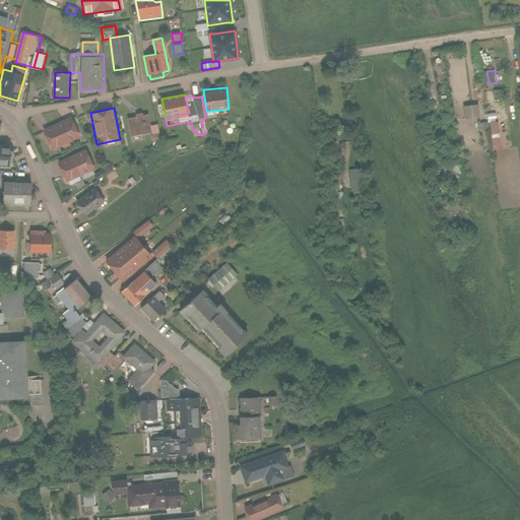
[(471,112),(457,114),(459,127),(472,125),(471,112)]
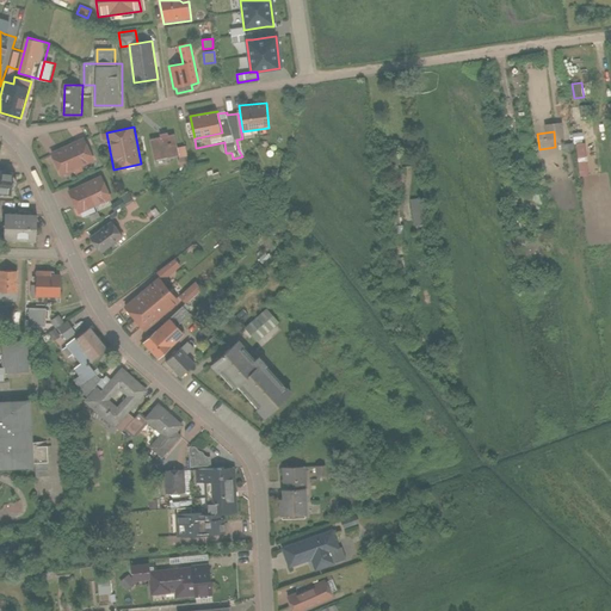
[(160,139),(148,141),(153,160),(178,155),(177,148),(174,135),(168,136),(167,133),(159,135),(160,139)]
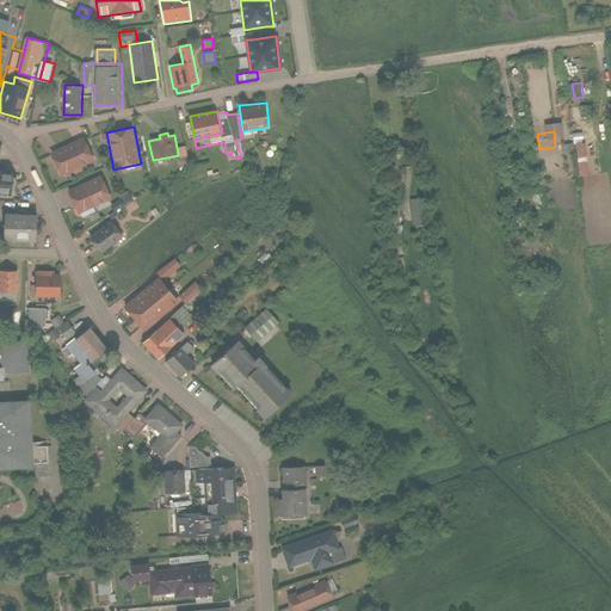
[(96,162),(85,139),(68,147),(78,170),(96,162)]
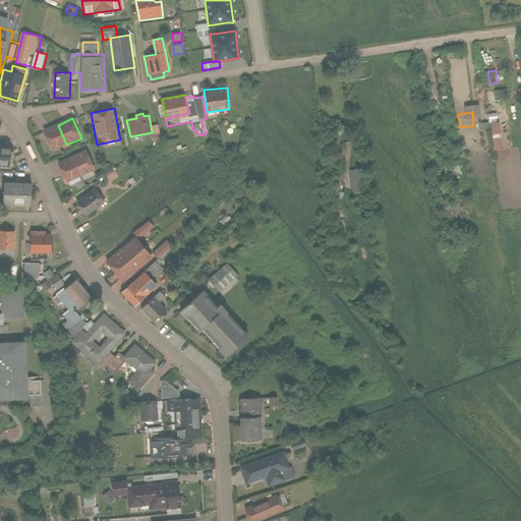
[(504,149),(502,120),(494,121),(496,149),(504,149)]
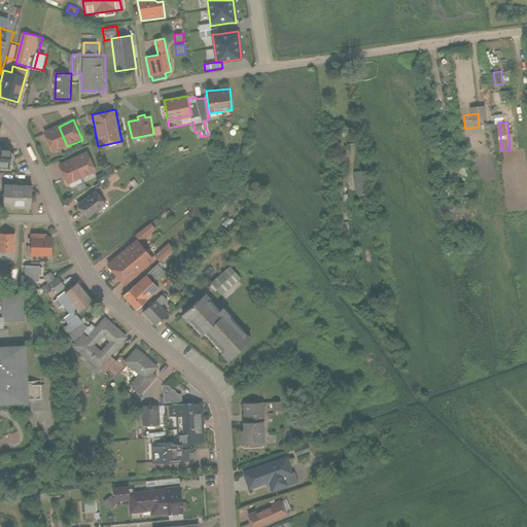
[(160,126),(152,128),(155,142),(164,140),(160,126)]
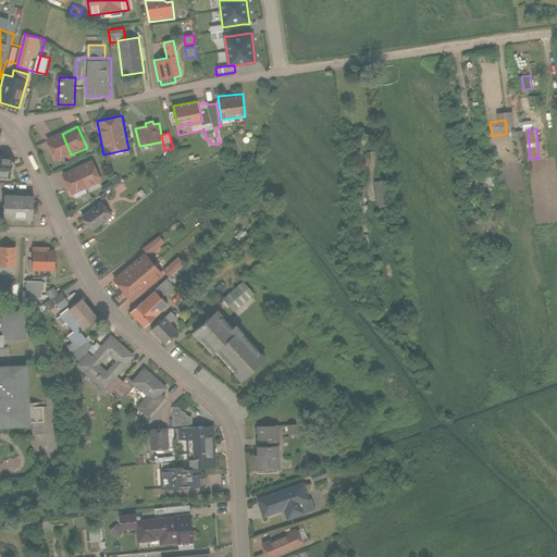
[(71,155),(62,134),(46,140),(56,162),(71,155)]
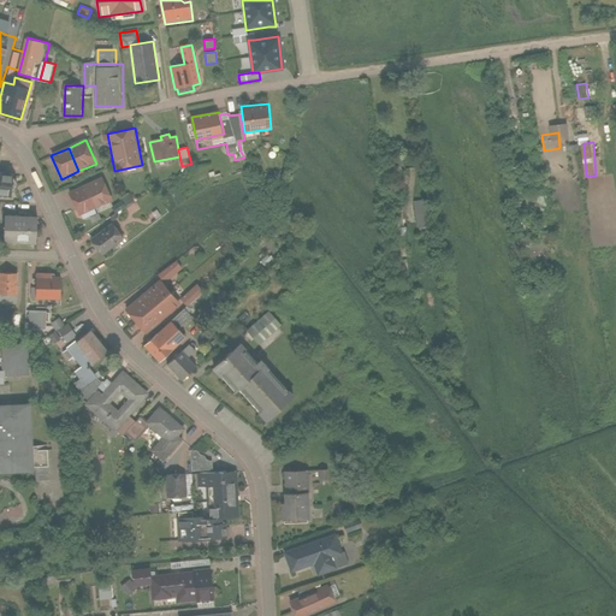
[(16,173),(0,172),(0,193),(15,194),(16,173)]
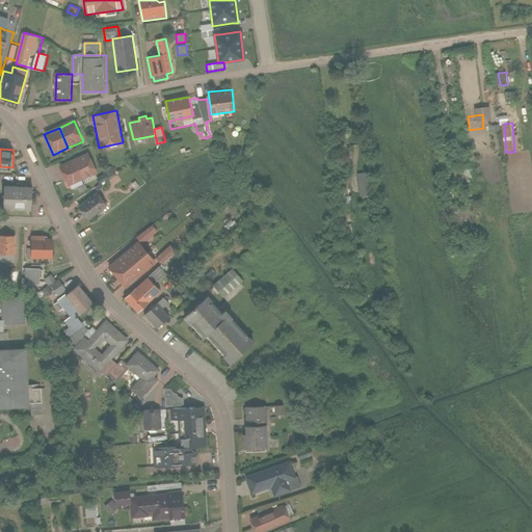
[(85,181),(99,174),(88,154),(75,161),(85,181)]
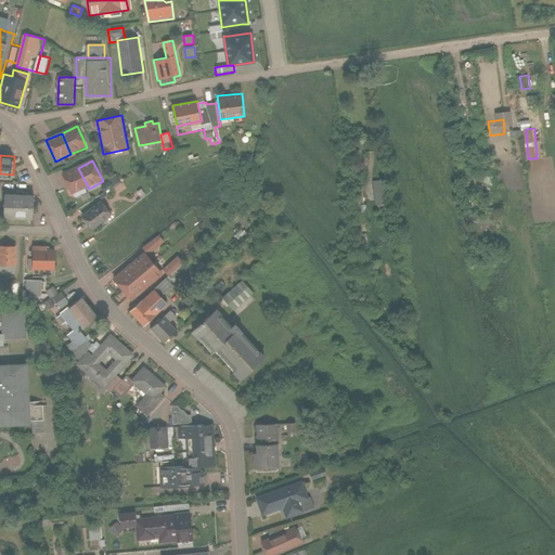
[(234,171),(242,177),(248,168),(241,163),(234,171)]
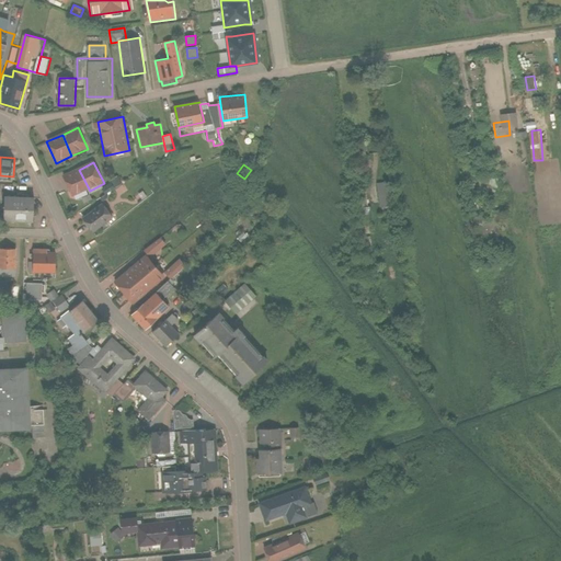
[(90,191),(79,170),(65,178),(76,198),(90,191)]
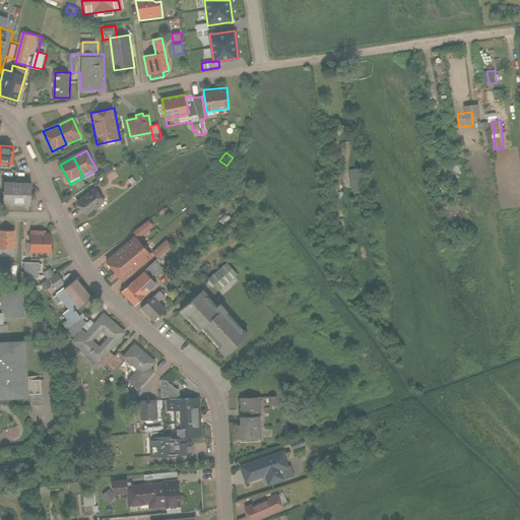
[(354,176),(345,177),(347,198),(358,197),(354,176)]
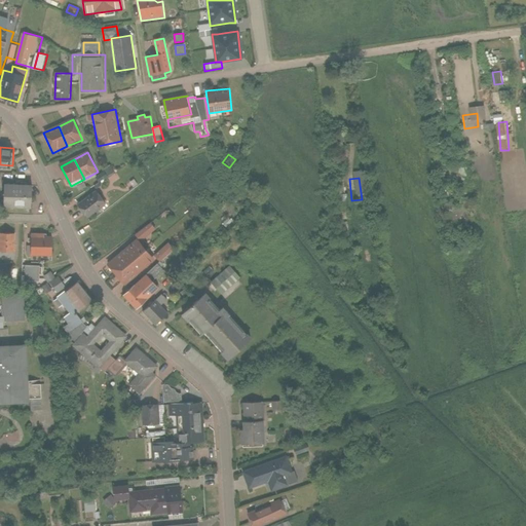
[(31,208),(32,185),(4,184),(4,207),(31,208)]
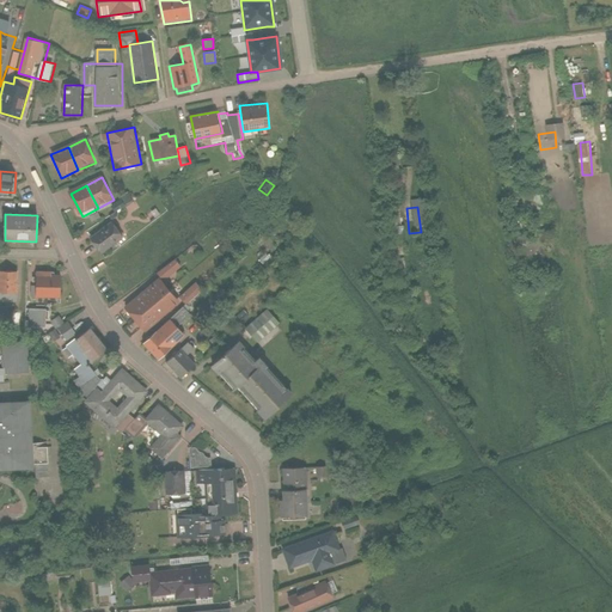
[(123,240),(112,224),(90,239),(102,255),(123,240)]
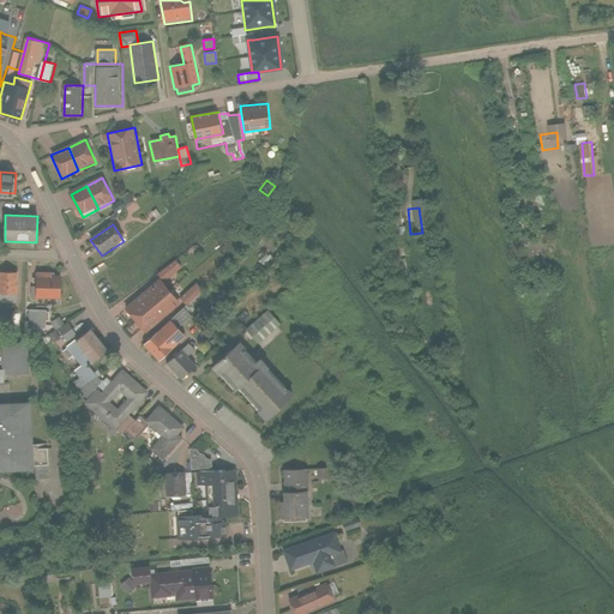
[(175,259),(157,275),(163,282),(181,268),(175,259)]
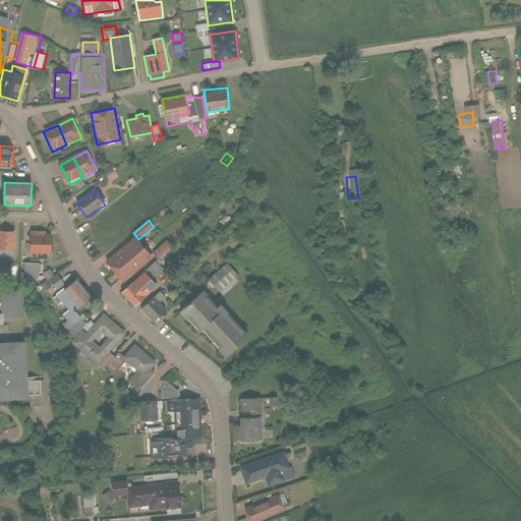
[(15,230),(0,230),(0,248),(15,249),(15,230)]
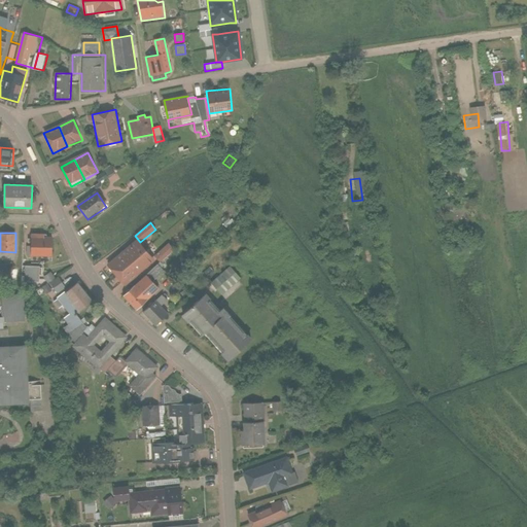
[(30,255),(51,255),(51,235),(30,235),(30,255)]
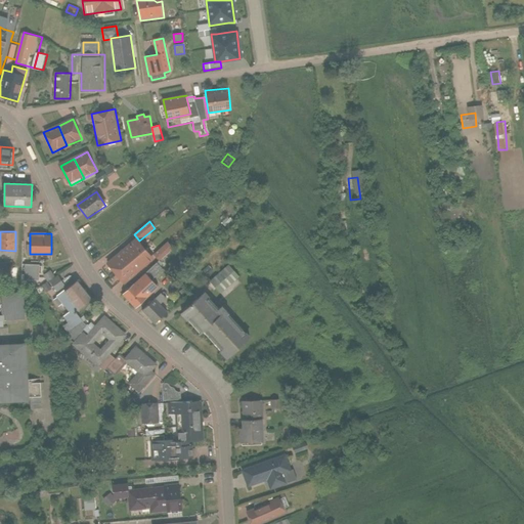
[(106,267),(122,285),(153,259),(137,241),(106,267)]
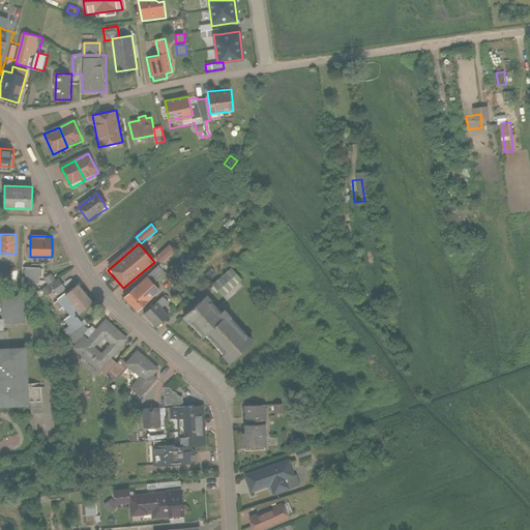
[(169,246),(154,260),(159,265),(160,265),(174,252),(169,246)]
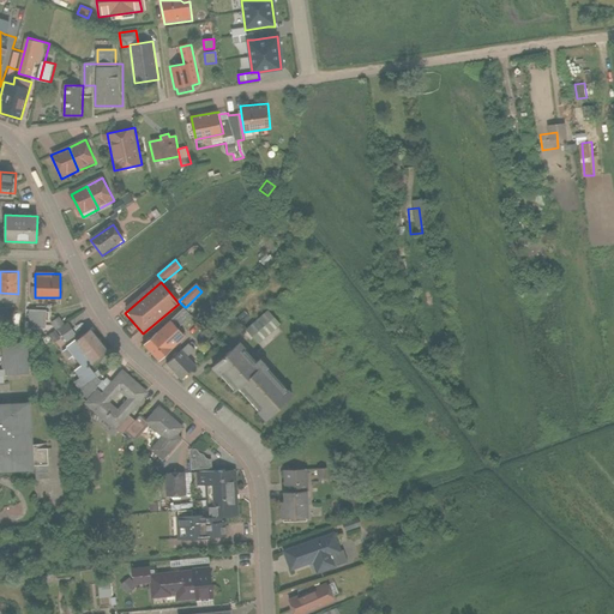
[(185,307),(174,317),(186,327),(196,318),(186,307),(185,307)]
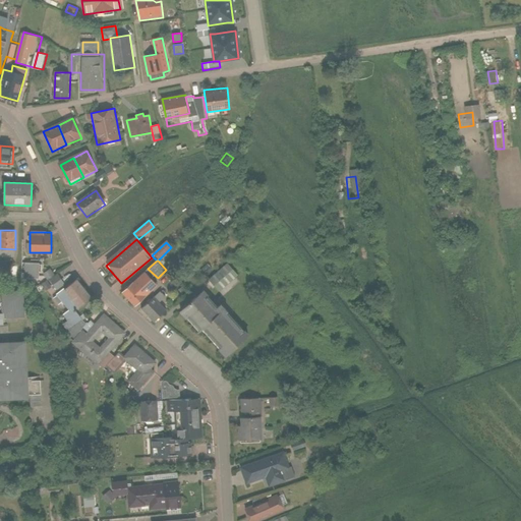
[(20,263),(11,262),(10,275),(19,276),(20,263)]
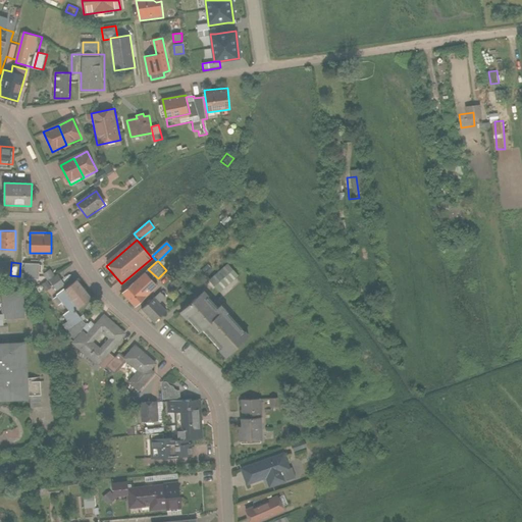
[(42,263),(27,262),(27,278),(42,279),(42,263)]
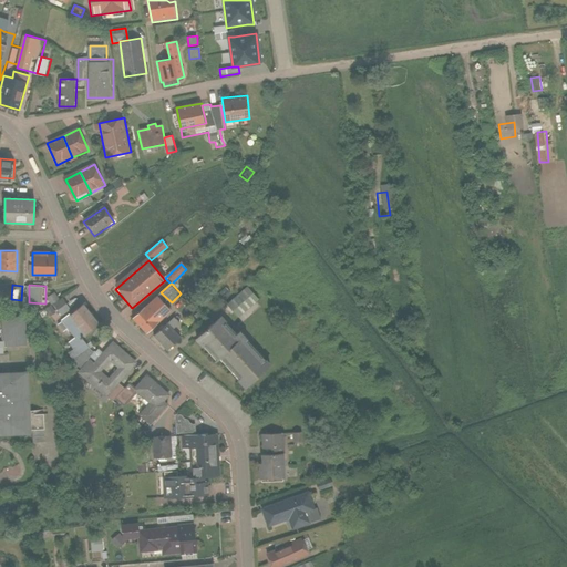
[(227,305),(238,319),(259,302),(247,288),(227,305)]
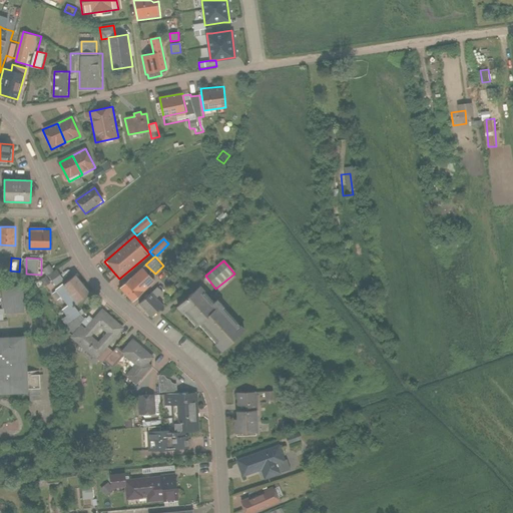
[(155,274),(145,265),(122,288),(136,302),(159,279),(155,274)]
